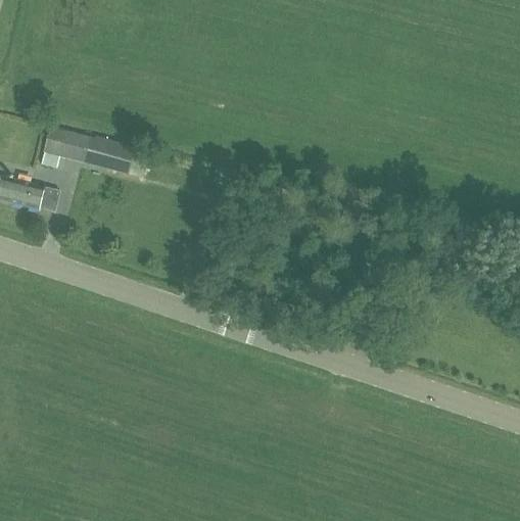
[(57,154),(126,173),(133,147),(92,136),(91,139),(49,128),(40,163),(54,168),(57,154)]
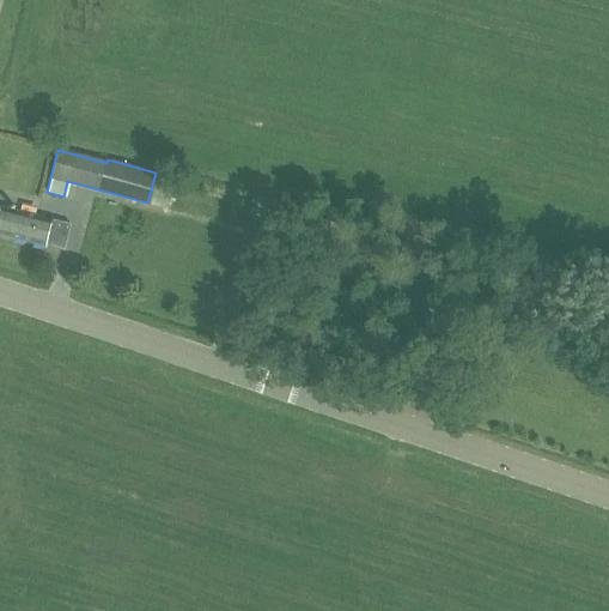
[(52,219),(2,206),(0,215),(0,234),(44,246),(46,243),(65,249),(71,224),(52,219)]
